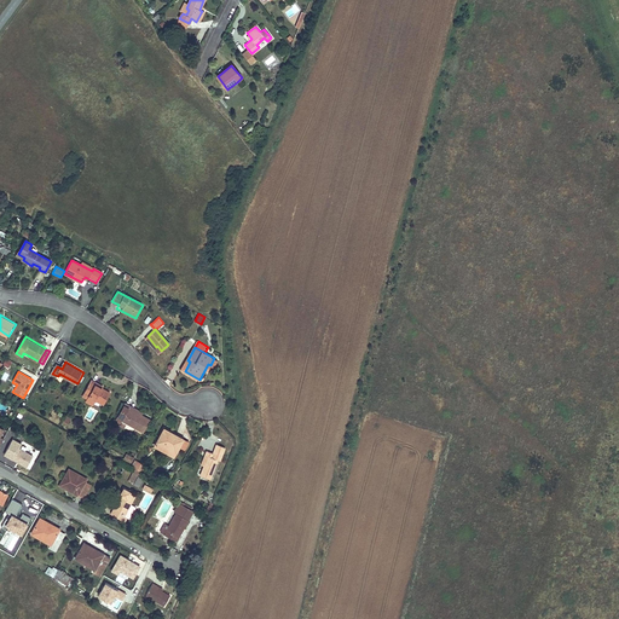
[(93,380),(86,392),(105,403),(111,392),(98,385),(98,382),(93,380)]
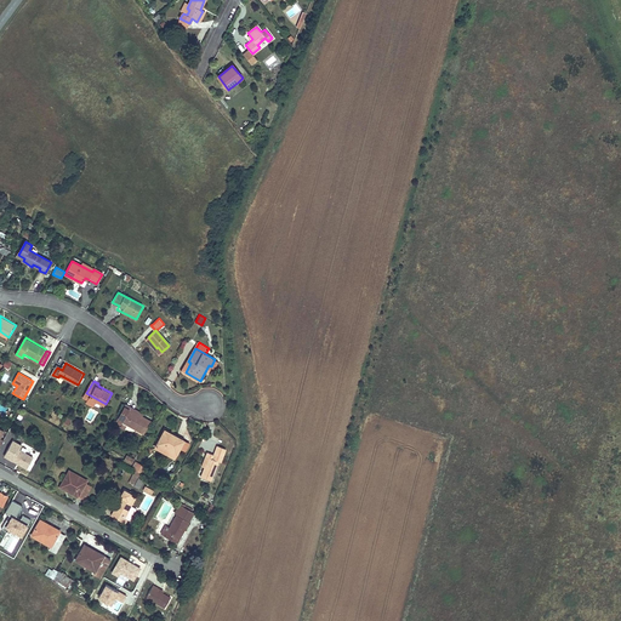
[(152,420),(143,415),(130,409),(132,406),(126,403),(117,421),(126,427),(129,422),(144,432),(152,420)]
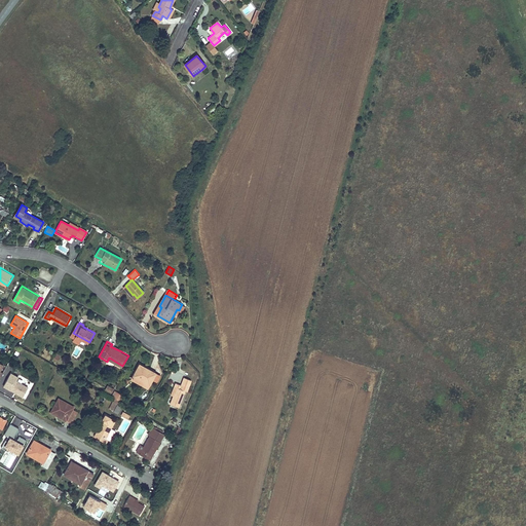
[(148,387),(156,373),(140,364),(132,378),(148,387)]
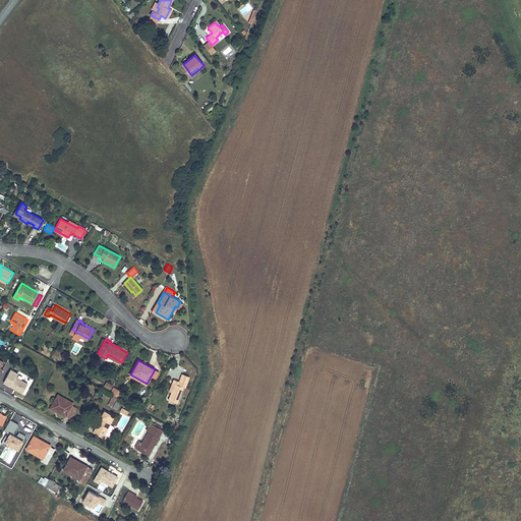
[(11,370),(3,384),(11,388),(22,394),(27,385),(16,378),(17,374),(11,370)]
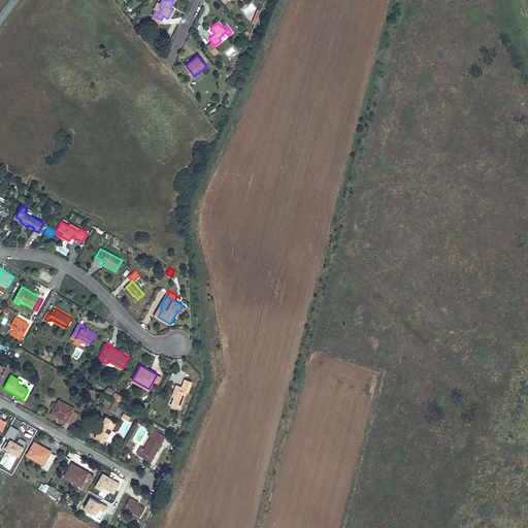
[(171,404),(179,408),(187,392),(188,392),(192,382),(186,378),(182,387),(177,385),(175,387),(177,388),(171,404)]
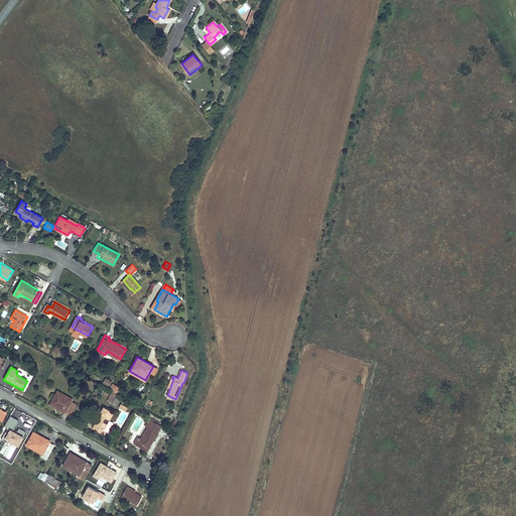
[(119,392),(121,388),(114,383),(112,388),(119,392)]
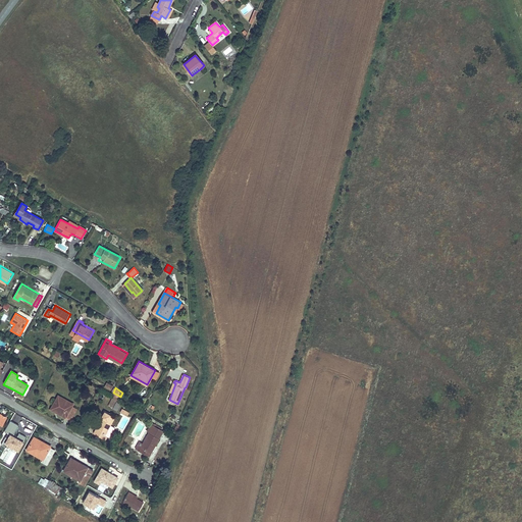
[(65,400),(58,396),(51,408),(58,411),(56,413),(69,420),(75,410),(63,403),(65,400)]
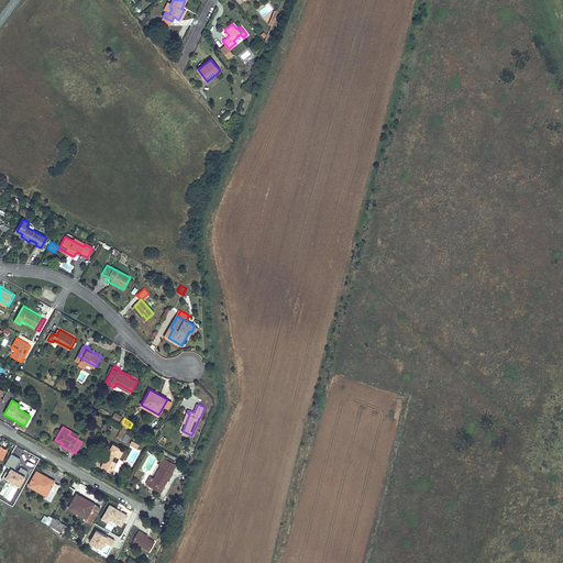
[(127,443),(131,434),(125,432),(121,441),(127,443)]
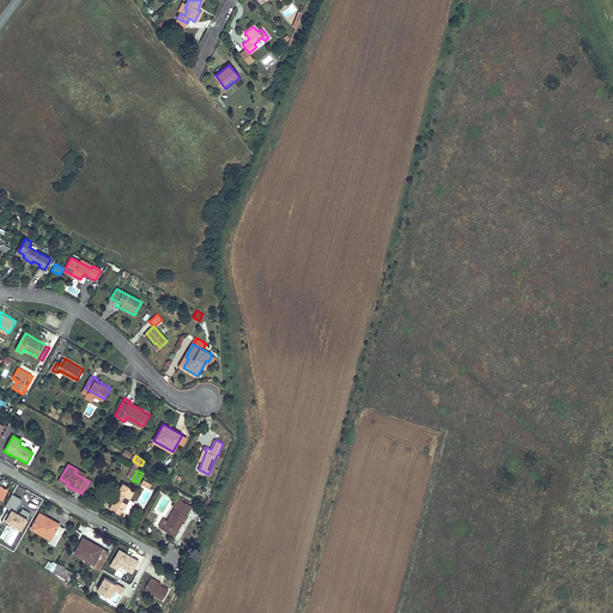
[(110,507),(123,514),(126,509),(122,507),(123,503),(127,505),(131,498),(128,497),(133,490),(128,486),(128,485),(122,481),(119,487),(120,487),(113,501),(114,502),(110,507)]
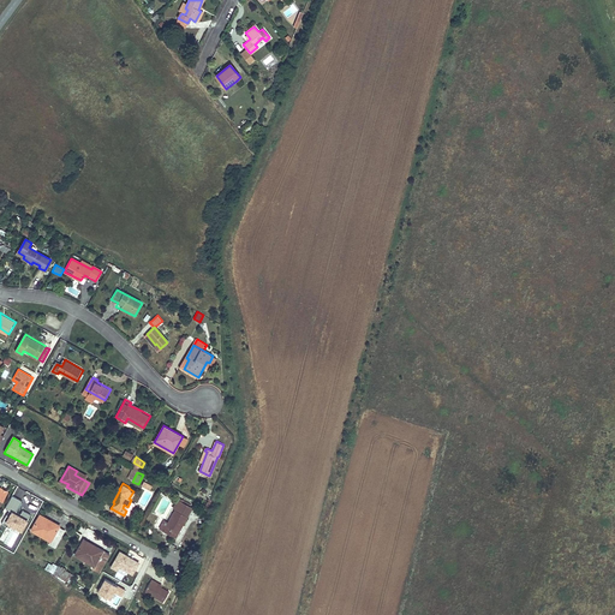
[(22,501),(13,496),(6,509),(12,513),(10,518),(6,515),(1,525),(7,527),(9,526),(22,533),(29,521),(28,521),(30,517),(23,512),(19,517),(15,514),(22,501)]
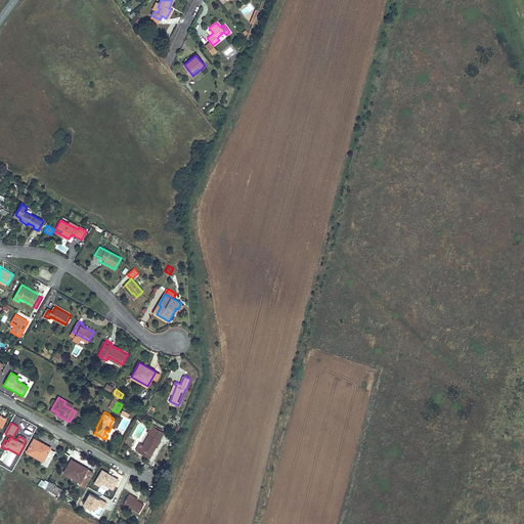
[(149,429),(137,449),(147,455),(149,451),(148,450),(151,445),(153,445),(162,431),(151,425),(149,423),(146,427),(149,429)]
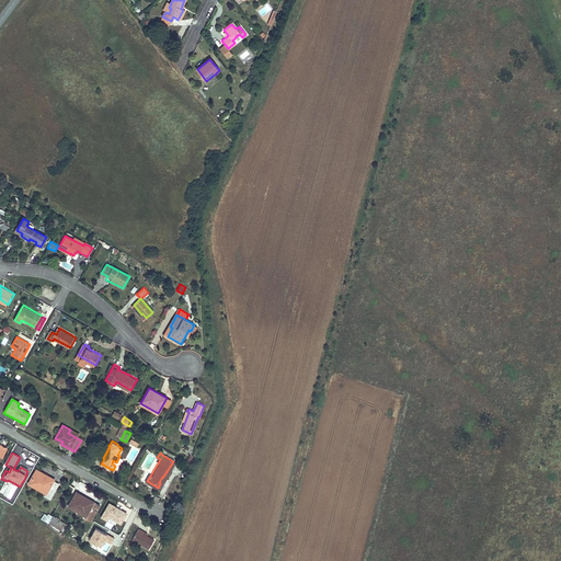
[(36,470),(29,484),(46,494),(45,496),(50,500),(59,485),(54,482),(55,481),(36,470)]
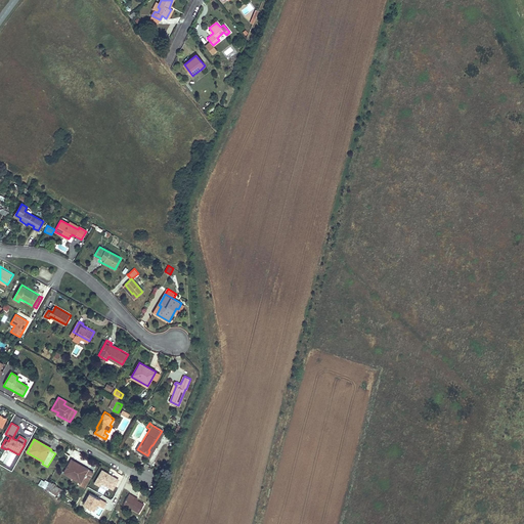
[(74,462),(67,474),(82,483),(81,485),(86,488),(95,473),(74,462)]
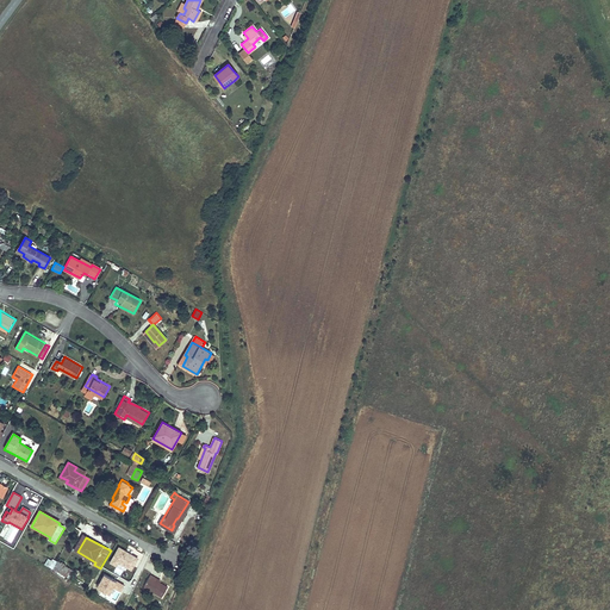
[(138,559),(119,548),(111,562),(117,567),(119,564),(131,571),(138,559)]
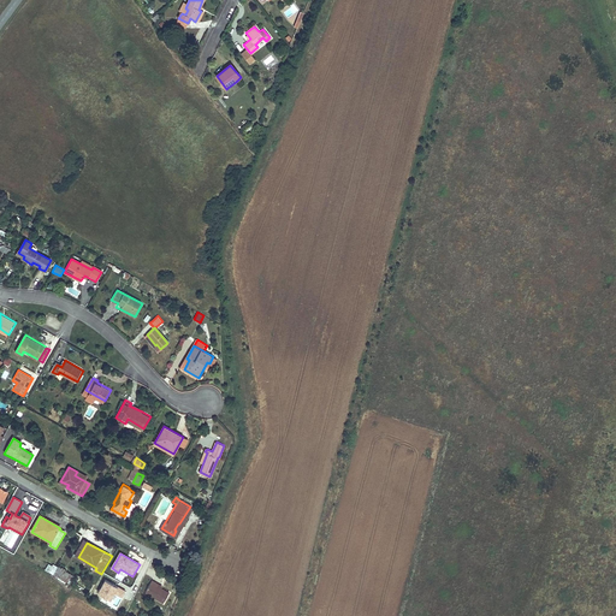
[(53,575),(65,582),(69,578),(57,570),(53,575)]
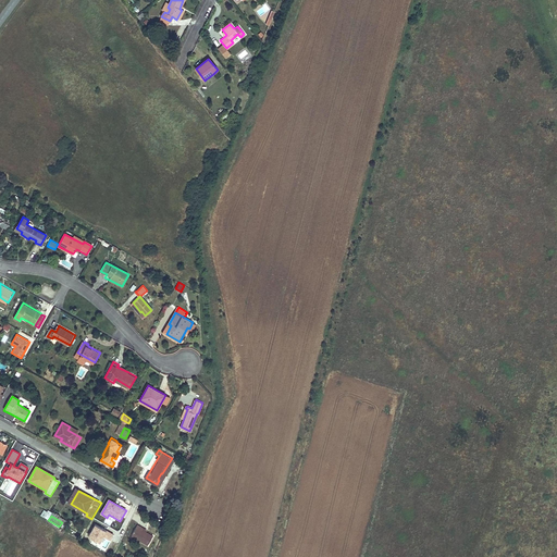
[(113,535),(96,524),(88,537),(100,544),(103,537),(111,541),(113,535)]
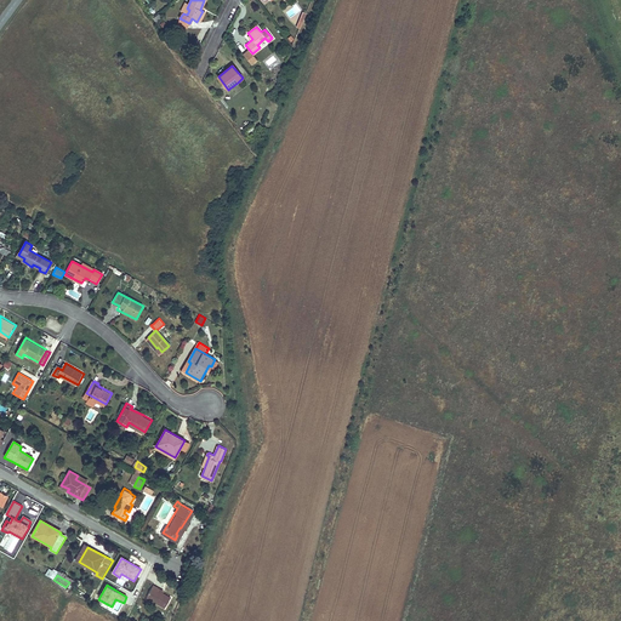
[(158,591),(159,588),(155,586),(148,598),(166,609),(172,599),(164,594),(158,591)]
